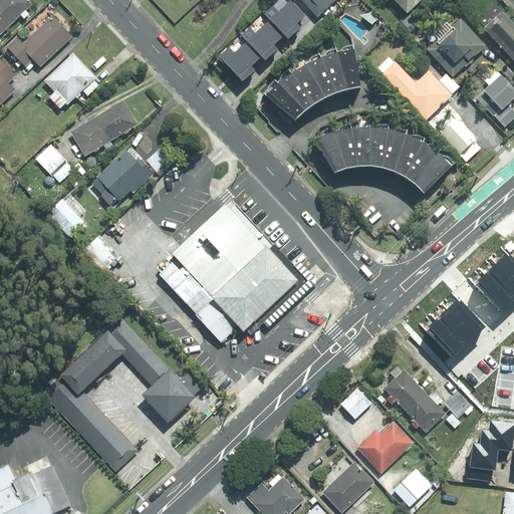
[(0,0),(0,41),(1,40),(0,38),(0,33),(21,14),(24,18),(29,13),(26,10),(32,4),(28,0),(0,0)]
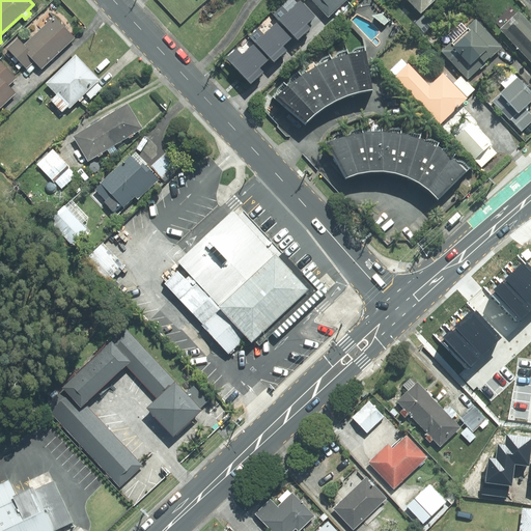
[(273,15),(278,21),(294,36),(298,40),(311,28),(307,24),(314,16),(300,0),(288,11),(282,5),(273,15)]
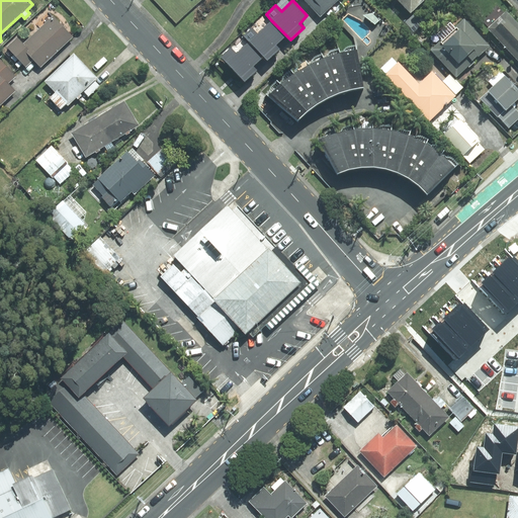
[(306,0),(321,15),(336,0),(306,0)]
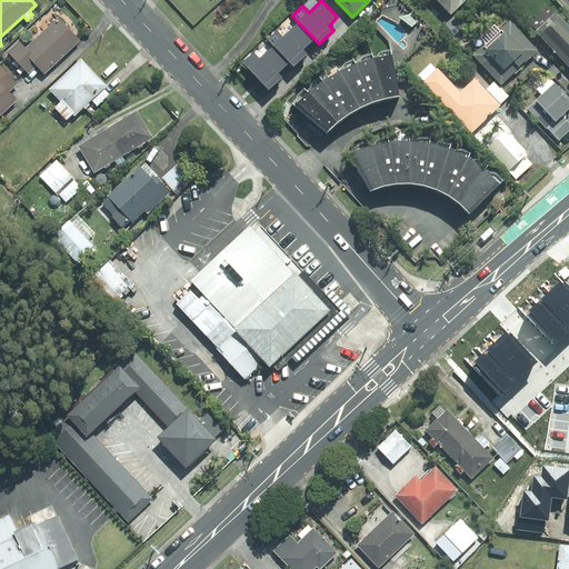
[(437,0),(451,15),(465,0),(437,0)]
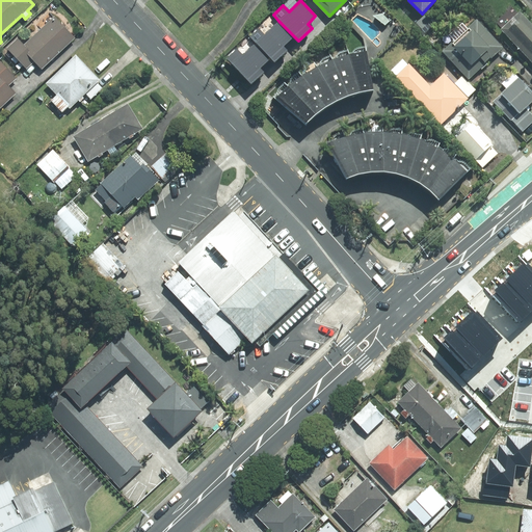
[(531,24),(520,11),(519,14),(512,7),(496,22),(502,28),(501,29),(531,61),(531,24)]
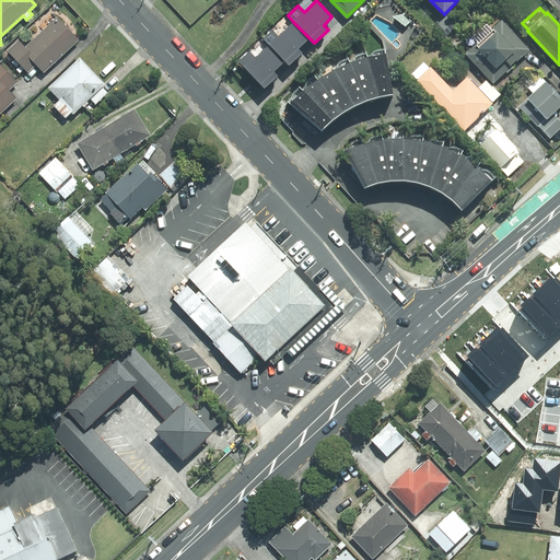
[(78,39),(57,18),(25,48),(19,41),(8,50),(27,72),(36,65),(44,72),(78,39)]
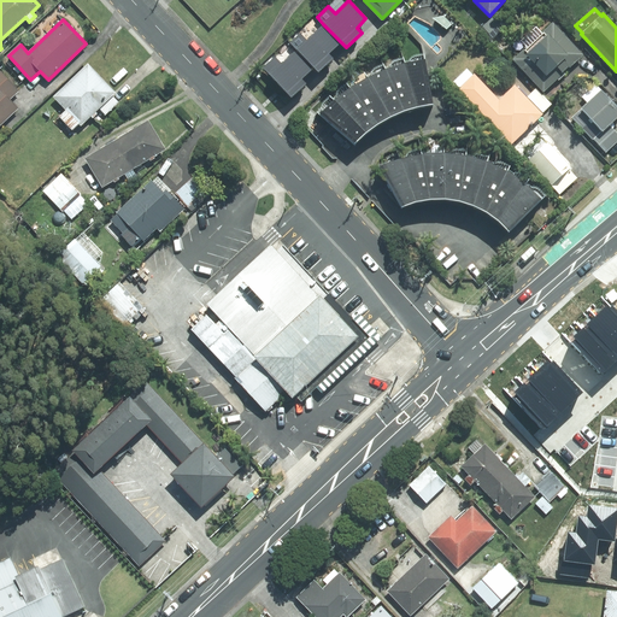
[(300,33),(289,42),(297,48),(313,68),(318,72),(333,58),(329,53),(341,42),(323,24),(307,40),(300,33)]
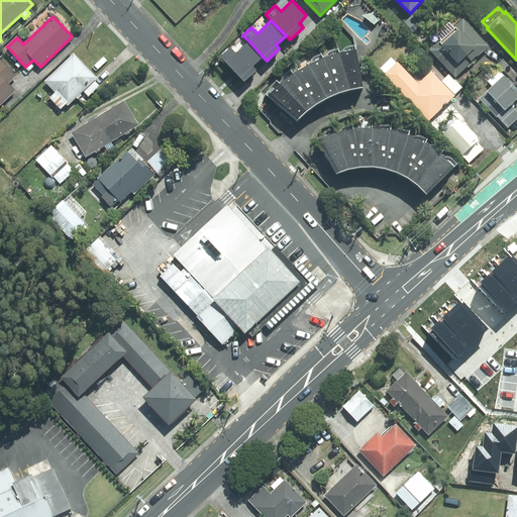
[(449,22),(436,34),(441,39),(430,49),(455,76),(488,45),(463,20),(454,28),(449,22)]
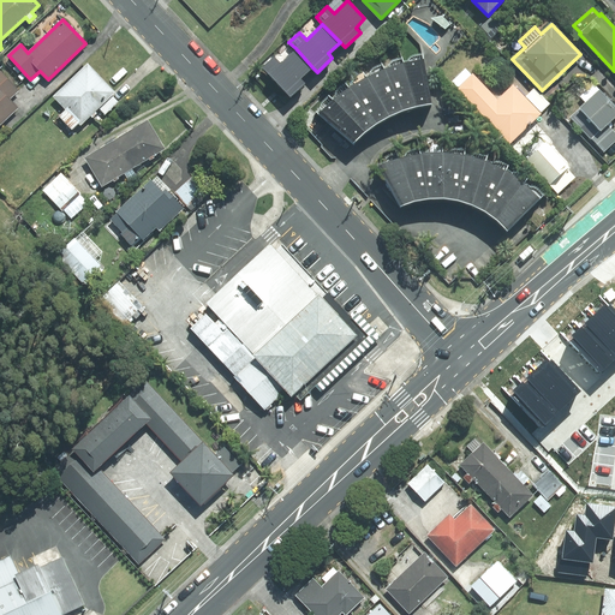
[(296,48),(280,63),(274,55),(262,67),(291,97),(305,83),(302,78),(312,67),(296,48)]
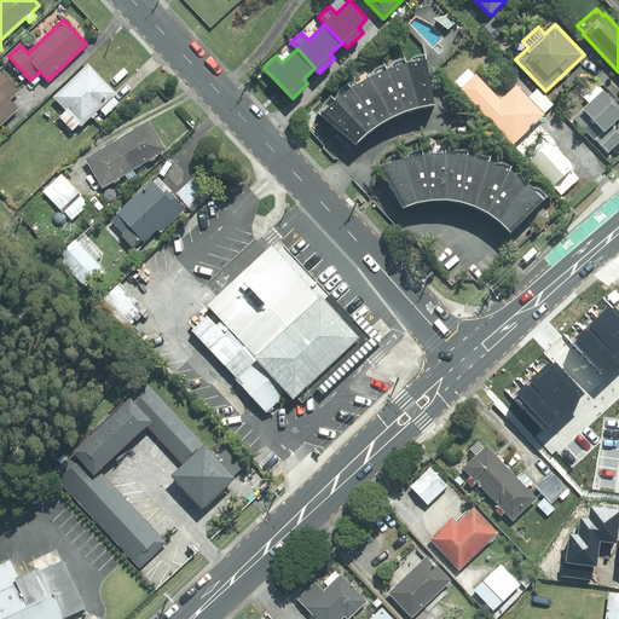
[(434,104),(427,59),(406,63),(420,108),(434,104)]
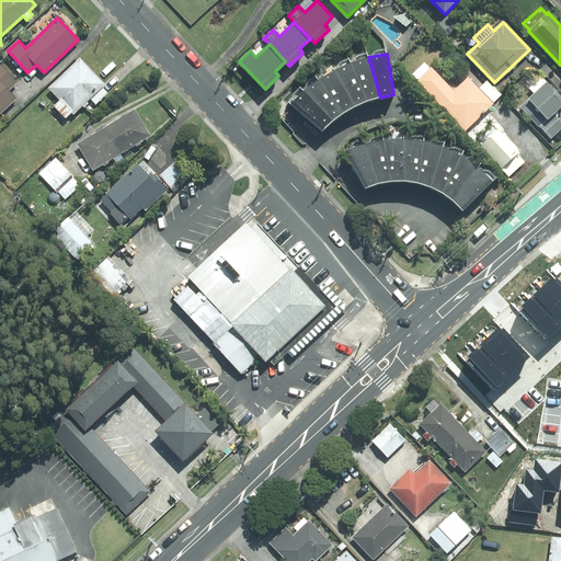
[(367,101),(380,98),(368,57),(351,63),(367,101)]
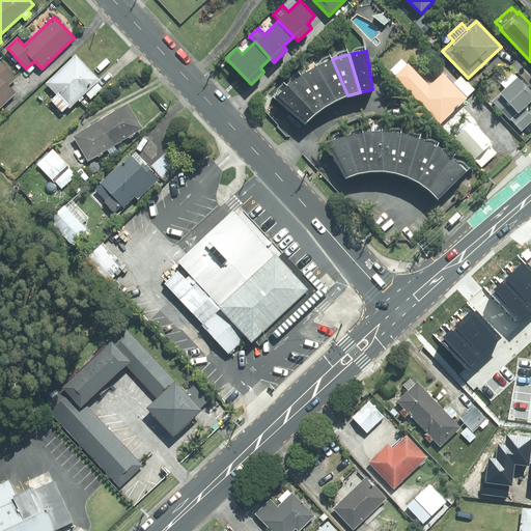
[(70,108),(100,80),(76,55),(47,83),(57,94),(51,101),(62,112),(67,107),(70,108)]
